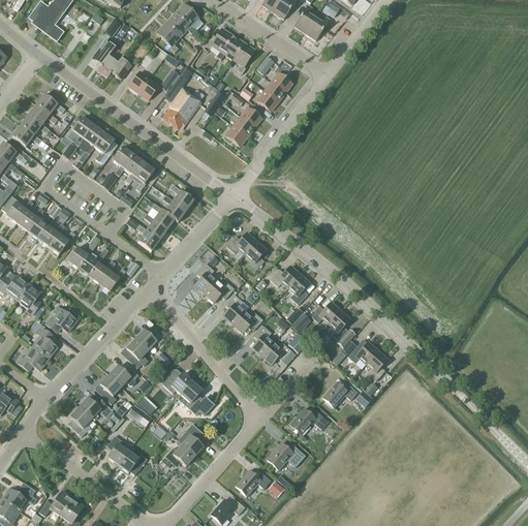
[(18,0),(12,8),(17,10),(24,0),(18,0)]
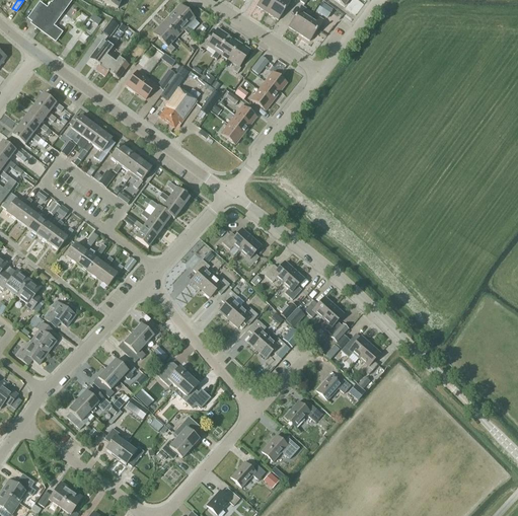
[(54,0),(53,2),(52,1),(48,7),(40,1),(28,16),(38,23),(37,25),(56,39),(62,30),(53,24),(70,0),(54,0)]
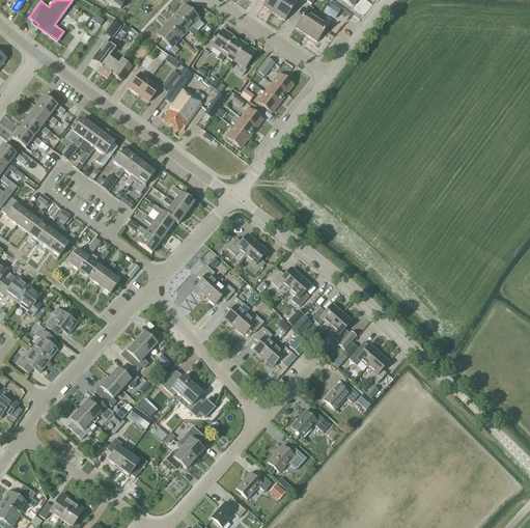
[(274,11),(280,0),(265,0),(262,4),(274,11)]
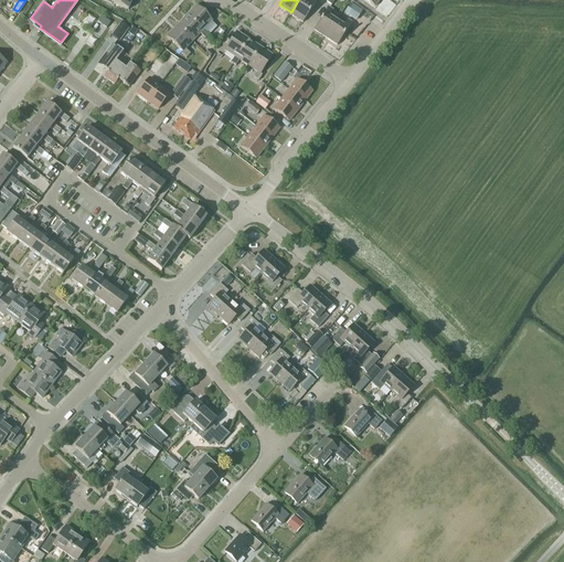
[(298,0),(291,12),(304,20),(317,0),(309,0),(309,1),(307,0),(298,0)]
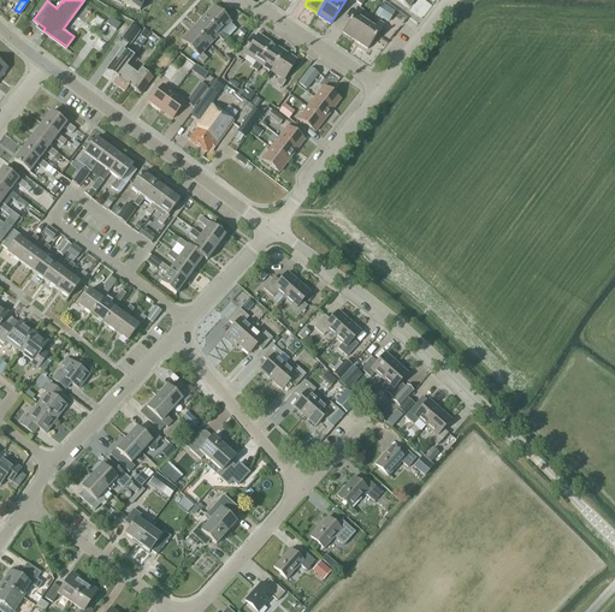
[(414,0),(412,5),(425,13),(433,0),(414,0)]
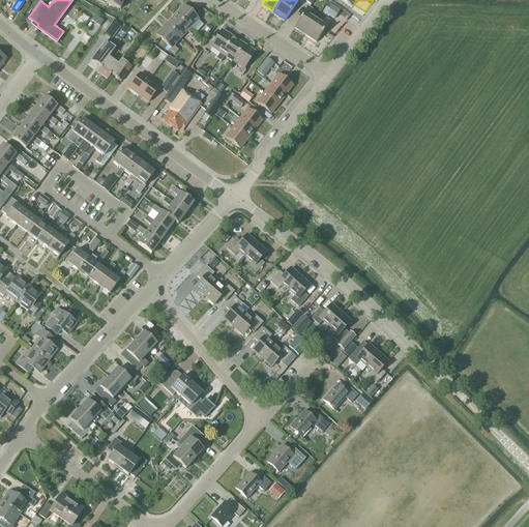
[(334,17),(340,7),(329,1),(323,9),(334,17)]
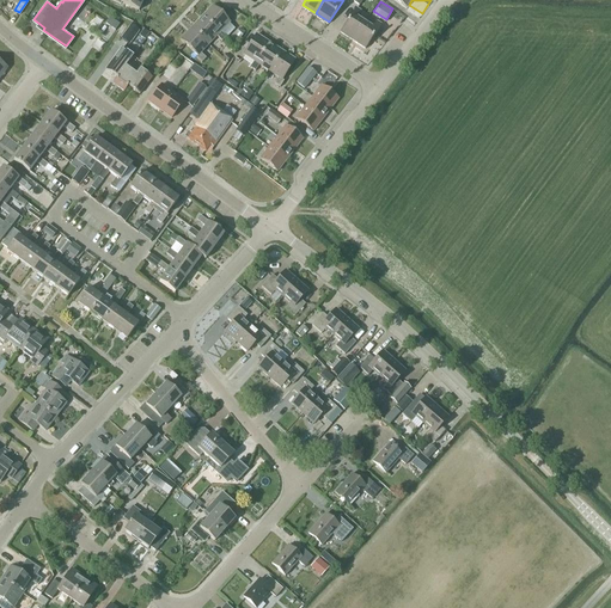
[(213,4),(202,14),(225,36),(234,25),(230,20),(230,19),(213,4)]
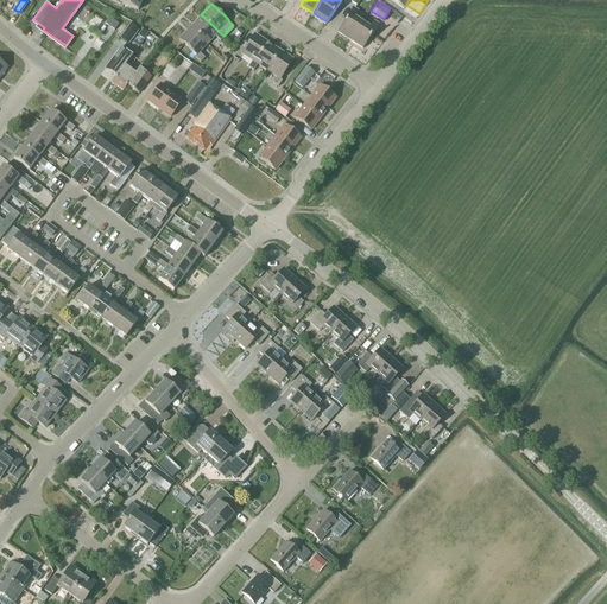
[(351,38),(362,20),(354,16),(359,8),(354,5),(337,30),(351,38)]
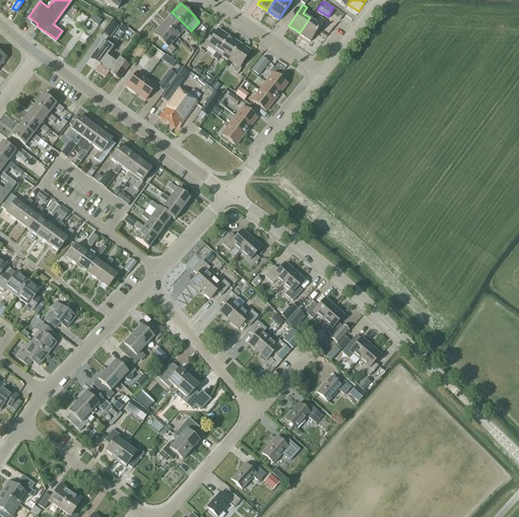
[(99,23),(102,18),(93,12),(90,17),(99,23)]
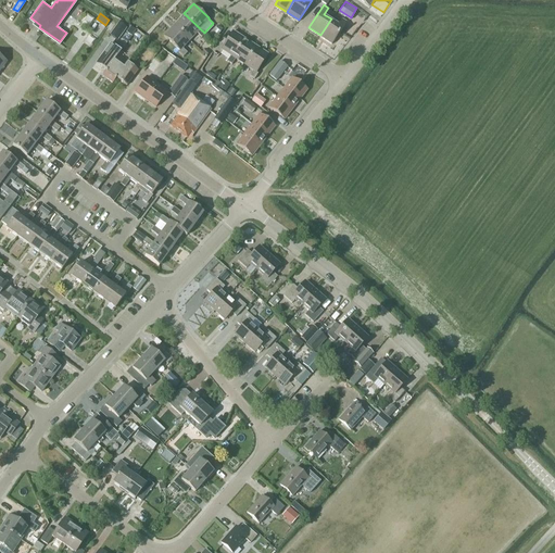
[(202,35),(204,33),(184,13),(174,23),(190,38),(198,30),(202,35)]
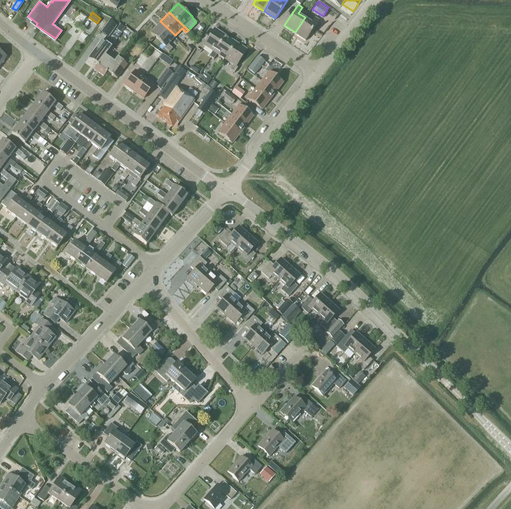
[(305,17),(295,32),(306,39),(319,18),(315,15),(311,21),(305,17)]
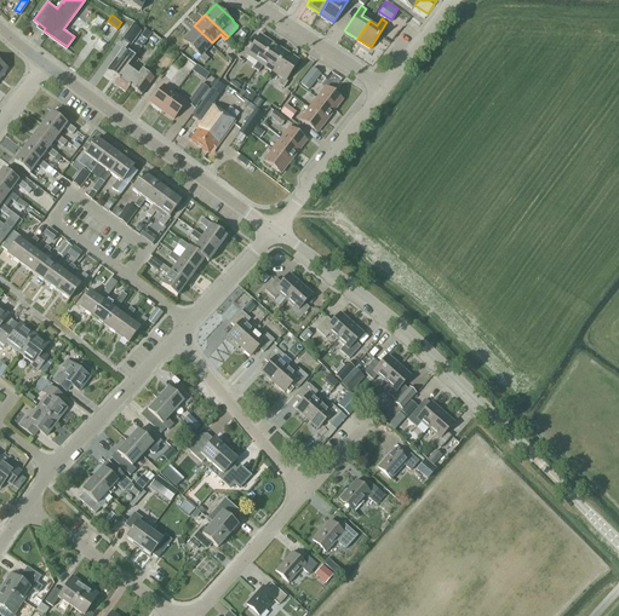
[(133,22),(124,35),(131,41),(142,28),(133,22)]
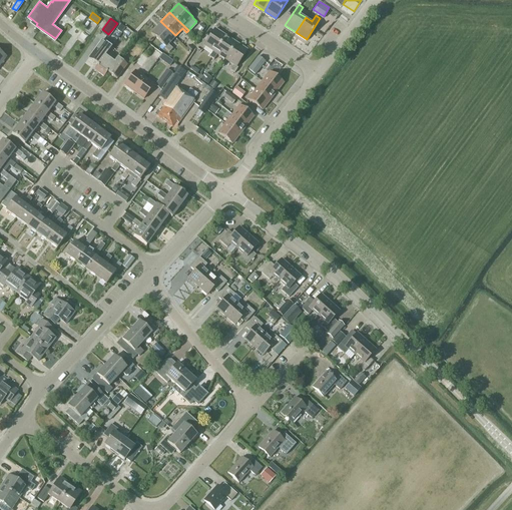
[(168,42),(175,35),(160,21),(151,31),(166,44),(164,46),(169,50),(173,46),(168,42)]
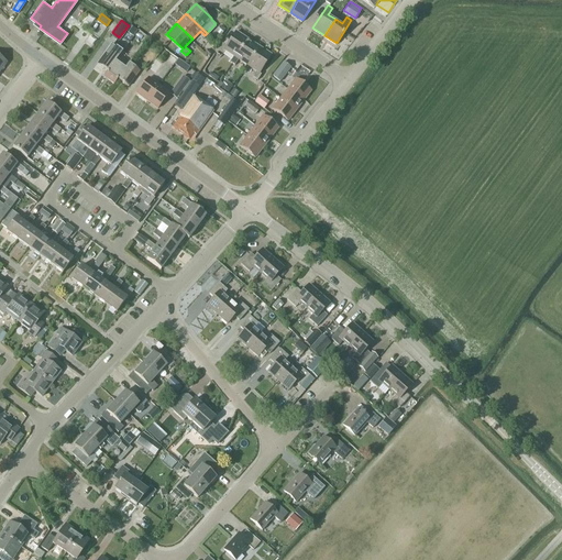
[(217,29),(221,33),(226,28),(221,23),(217,29)]
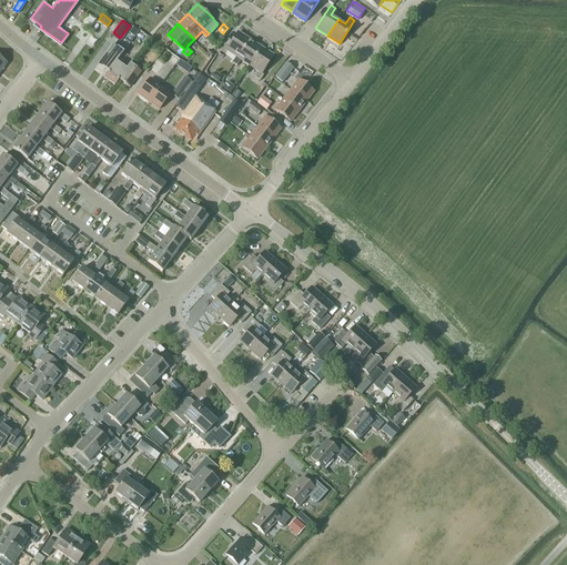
[(226,48),(236,54),(232,60),(234,62),(251,38),(239,30),(226,48)]
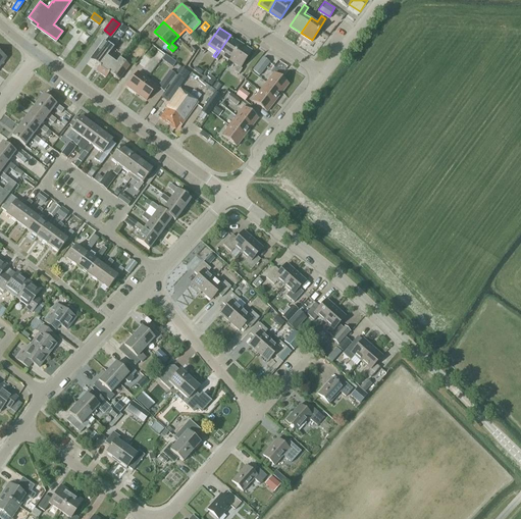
[(241,42),(230,35),(215,57),(218,58),(221,53),(229,58),(241,42)]
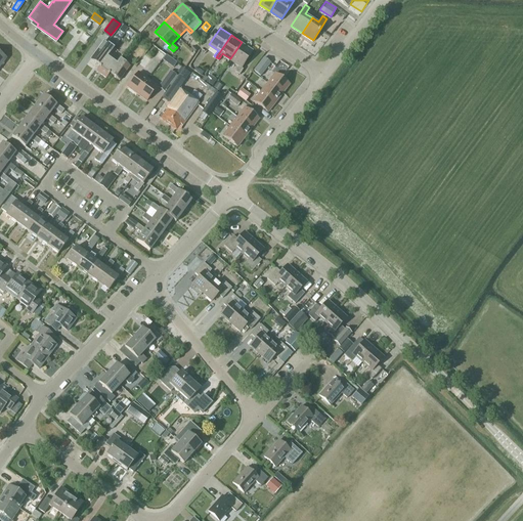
[(235,70),(240,73),(244,67),(242,66),(253,49),(242,42),(230,58),(240,64),(235,70)]
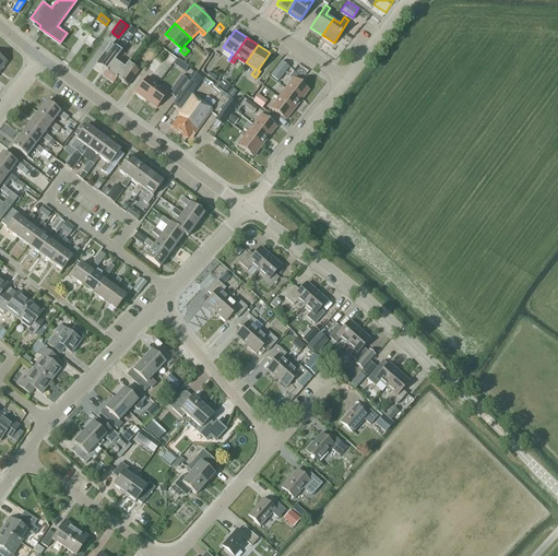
[(115,58),(119,54),(108,46),(97,61),(107,69),(115,58)]
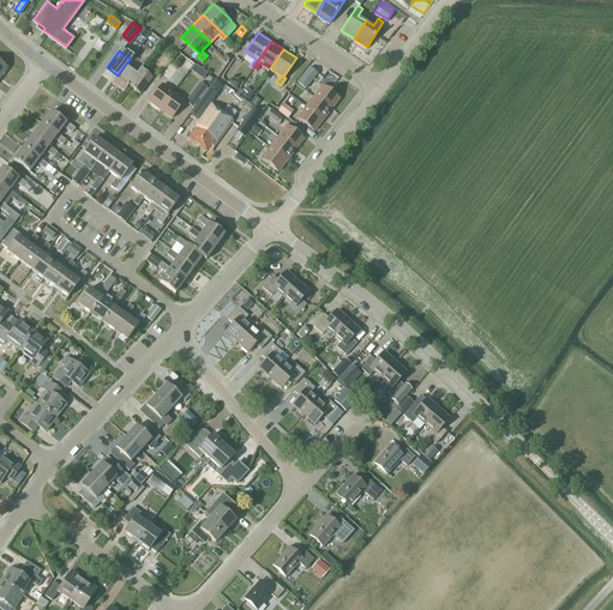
[(178,67),(170,61),(163,71),(170,77),(178,67)]
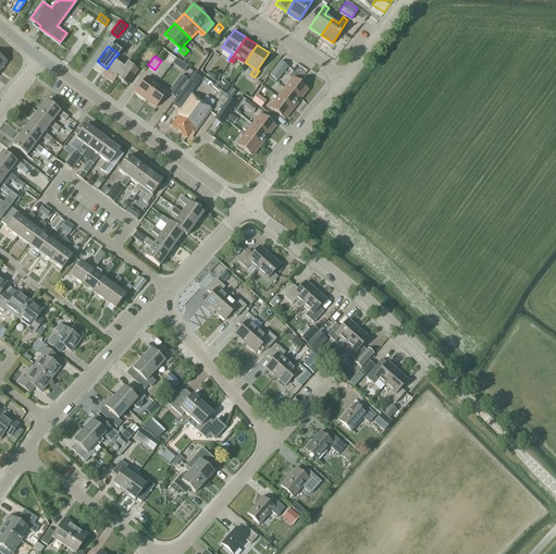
[(177,56),(173,61),(178,64),(183,60),(177,56)]
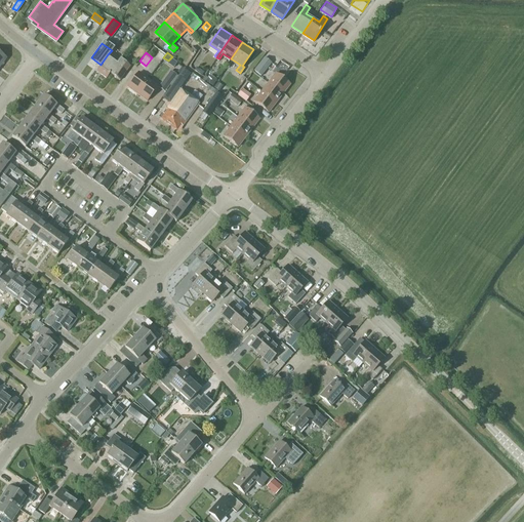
[(117,62),(108,54),(101,65),(96,69),(107,76),(110,72),(117,62)]
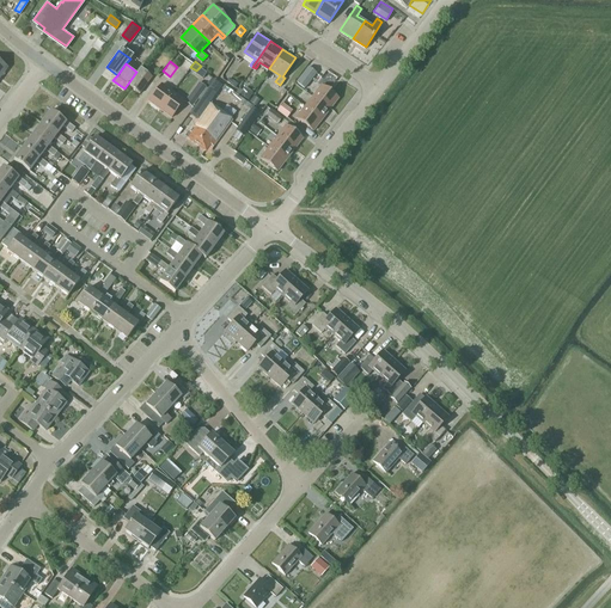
[(298,80),(305,86),(317,71),(310,65),(298,80)]
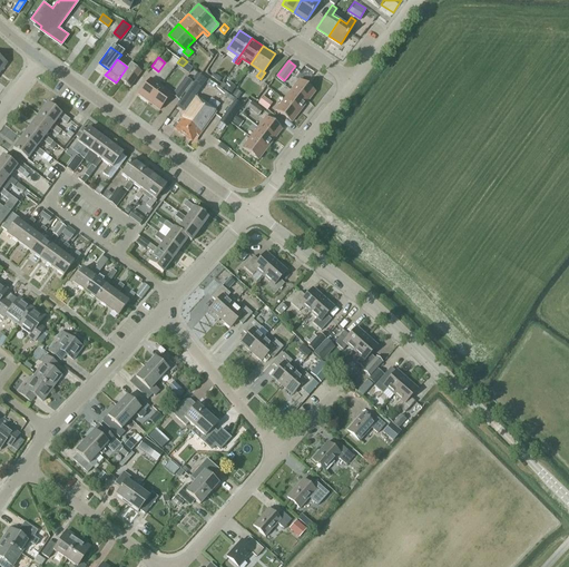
[(119,78),(130,85),(141,69),(130,61),(127,67),(119,78)]
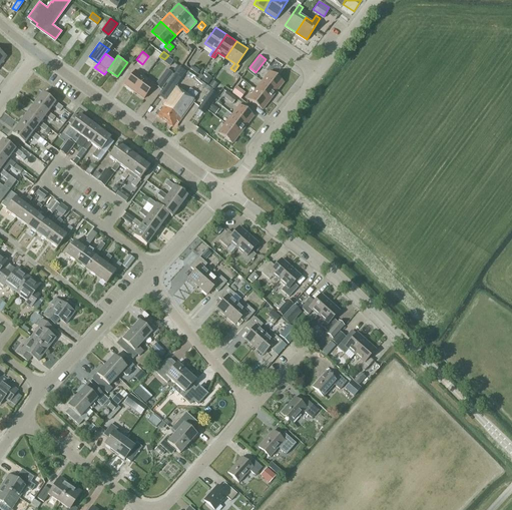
[(180,64),(159,93),(166,97),(175,83),(186,69),(180,64)]
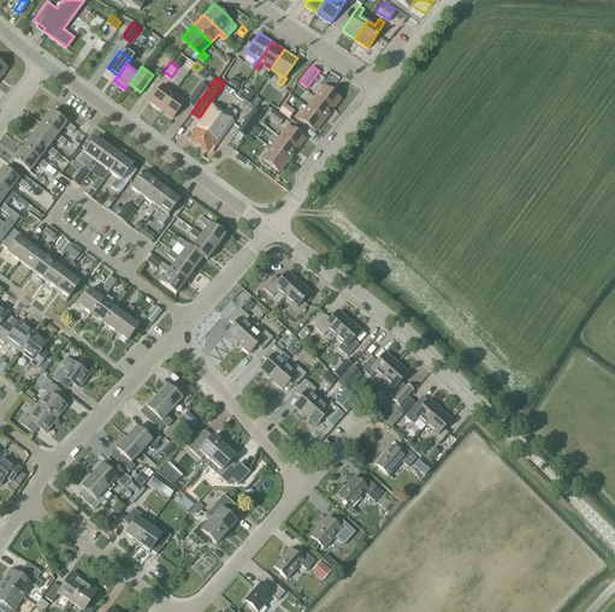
[(231,77),(229,81),(237,87),(241,83),(231,77)]
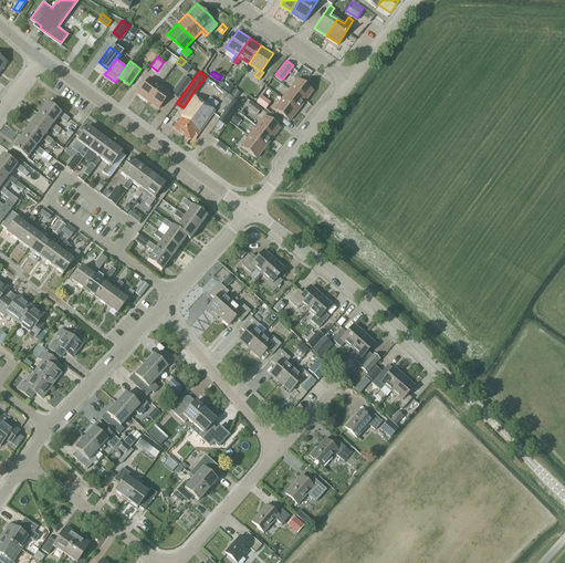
[(184,90),(191,79),(185,74),(177,85),(184,90)]
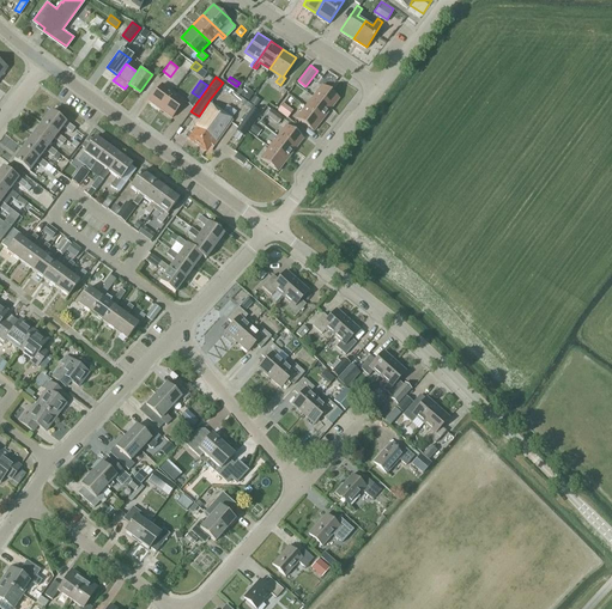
[(162,81),(150,99),(161,107),(174,90),(162,81)]
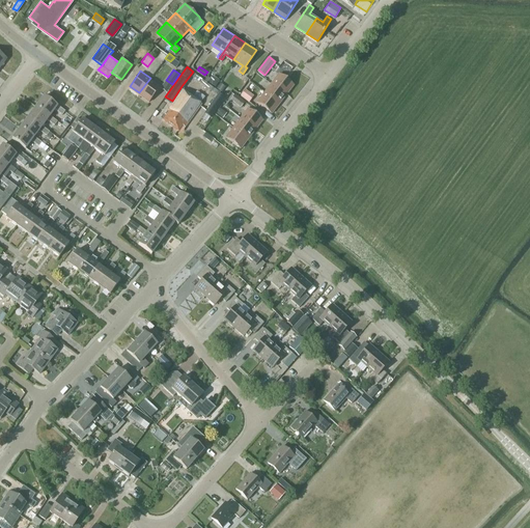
[(272,82),(286,92),(294,83),(279,72),(272,82)]
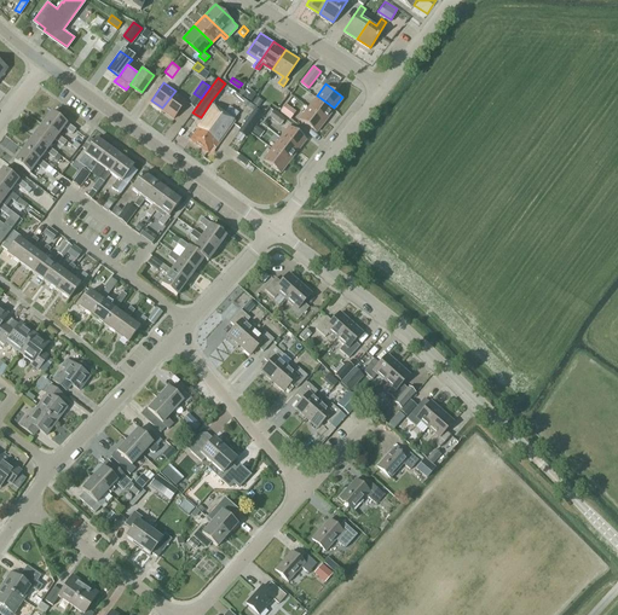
[(243,94),(252,99),(255,93),(248,88),(243,94)]
